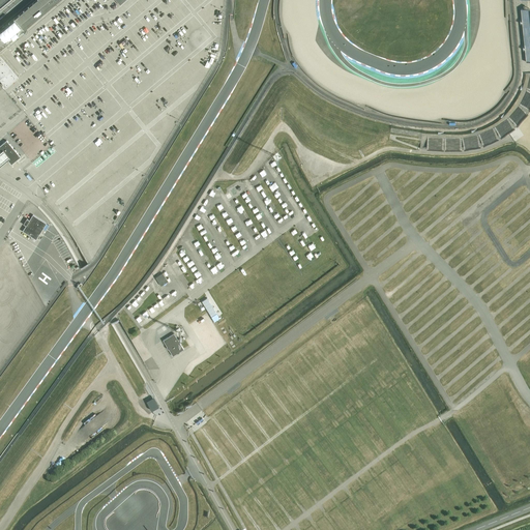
[(3,85),(3,86),(4,86),(5,86),(6,86),(19,76),(0,53),(0,46),(54,0),(36,0),(0,30),(0,78),(4,83),(3,83),(3,85)]
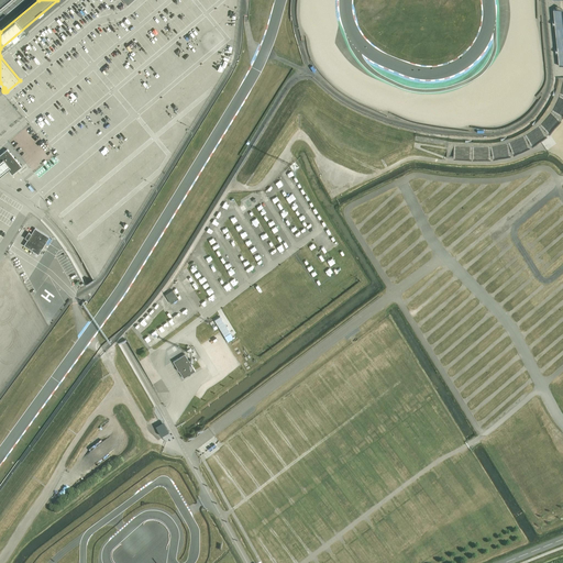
[(227,10),(230,15),(239,9),(235,4),(227,10)]
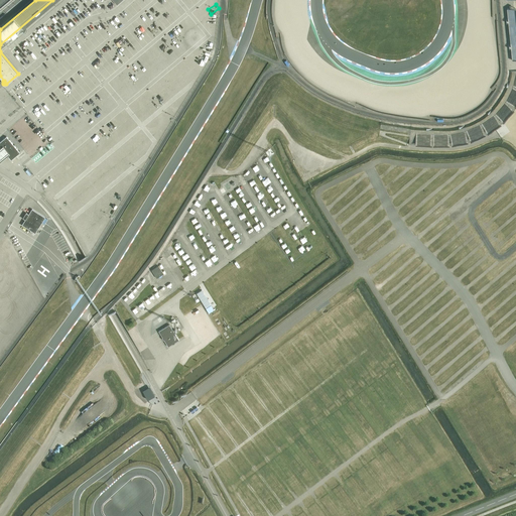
[(145,25),(140,29),(144,33),(148,29),(145,25)]
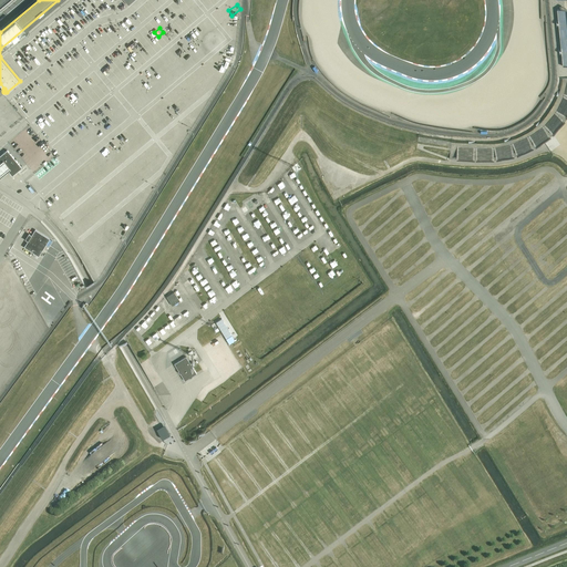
[(148,44),(155,39),(152,34),(145,40),(148,44)]
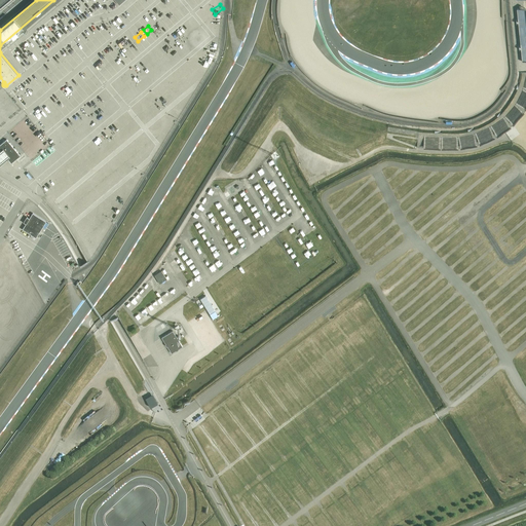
[(98,59),(103,65),(105,67),(103,69),(104,71),(109,67),(107,64),(112,60),(106,52),(98,59)]
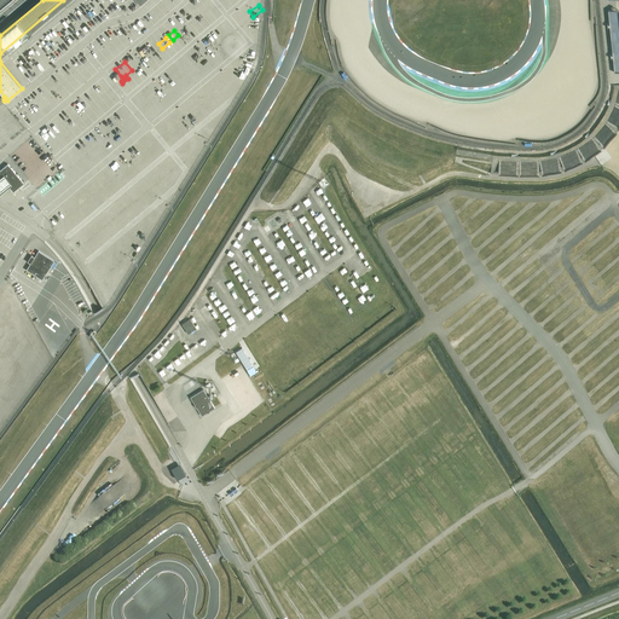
[(156,100),(166,93),(165,91),(155,98),(156,100)]
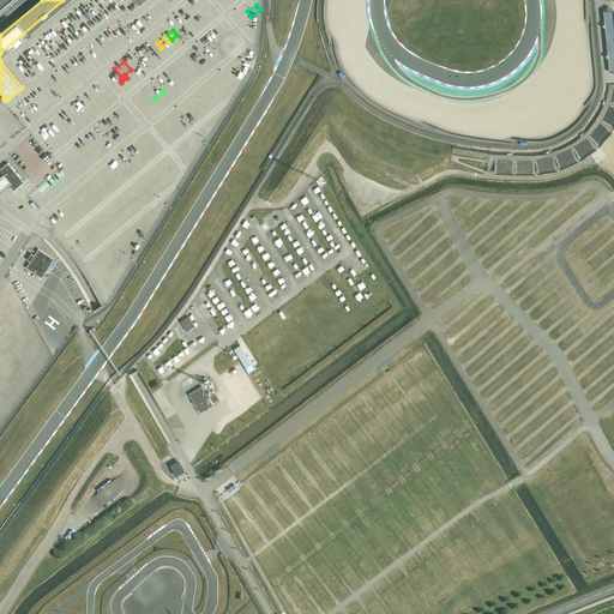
[(48,109),(52,107),(43,96),(40,98),(48,109)]
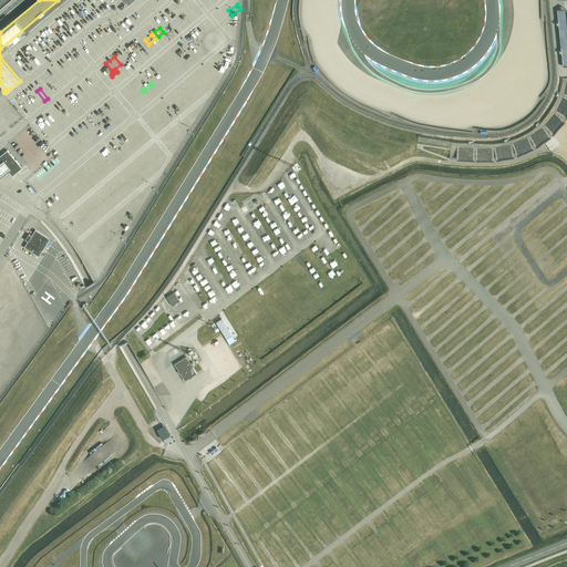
[(125,116),(131,111),(125,104),(120,110),(125,116)]
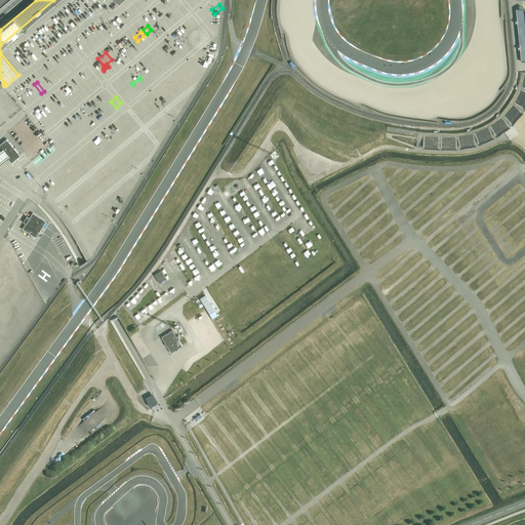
[(110,108),(101,116),(103,119),(112,111),(110,108)]
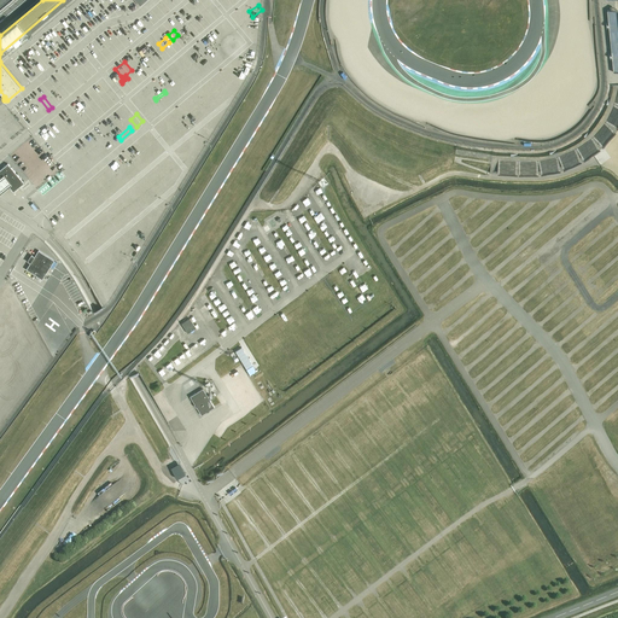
[(151,138),(158,147),(161,145),(152,135),(151,138)]
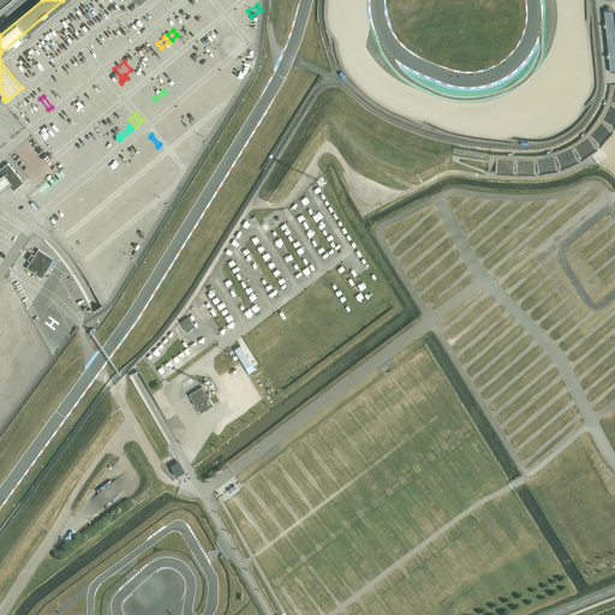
[(124,167),(127,165),(125,162),(130,159),(126,155),(119,161),(120,163),(124,167)]
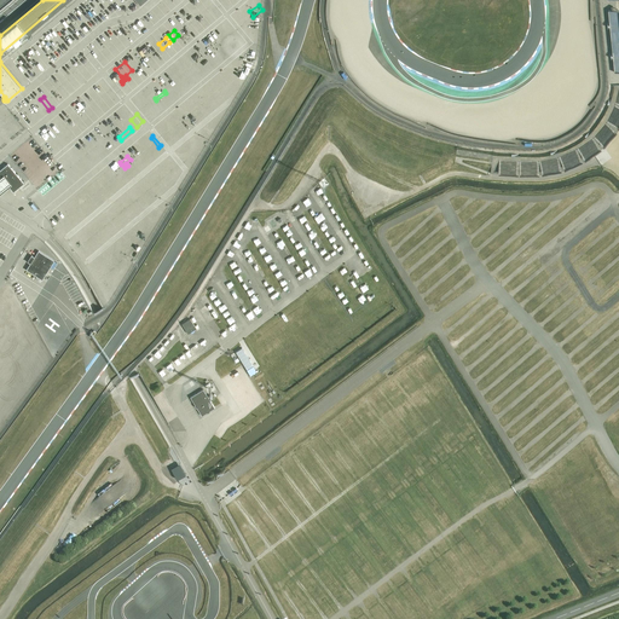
[(11,190),(13,192),(24,184),(7,165),(0,171),(0,175),(3,179),(7,185),(11,190)]
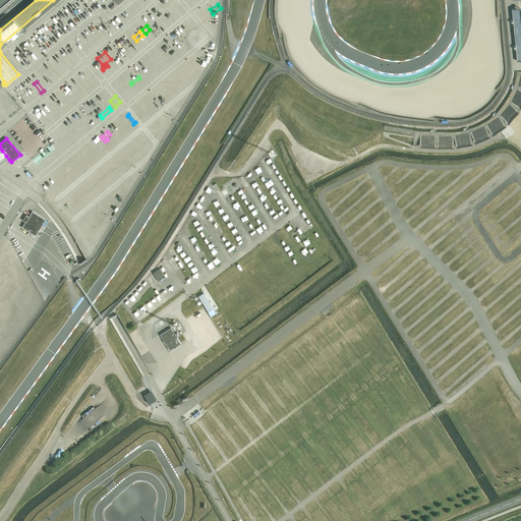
[(87,155),(89,153),(88,152),(96,145),(92,139),(81,150),(87,155)]
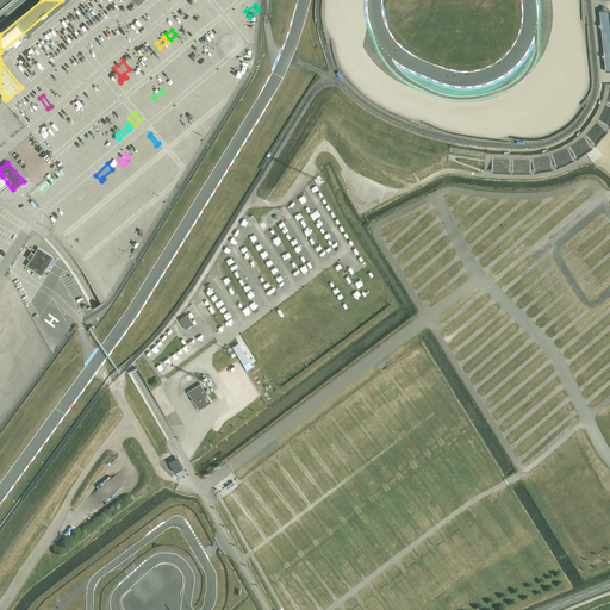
[(2,176),(0,179),(0,193),(0,194),(11,187),(2,176)]
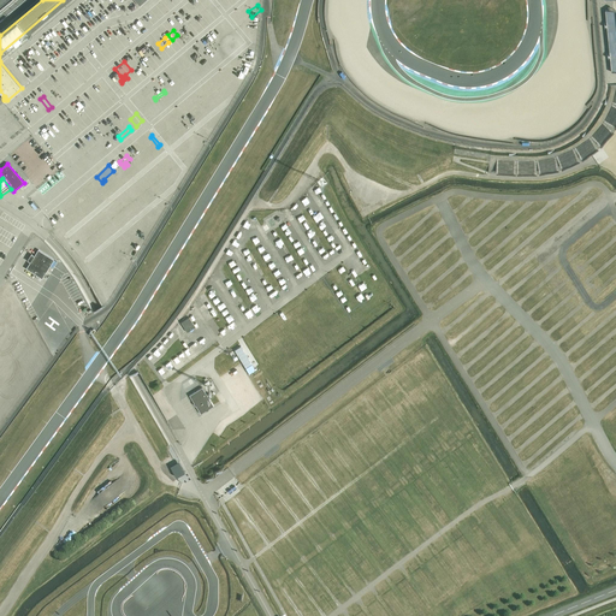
[(89,188),(84,191),(89,197),(94,194),(89,188)]
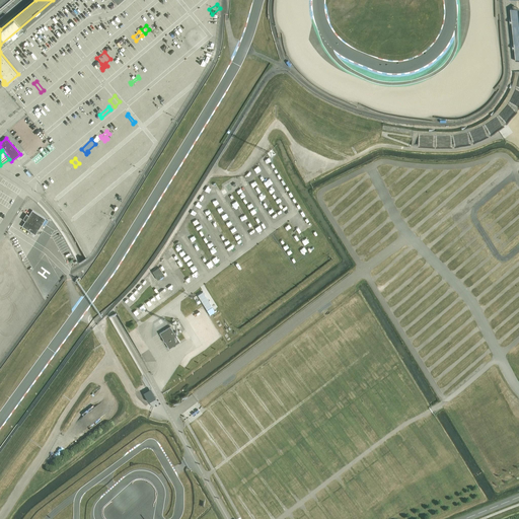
[(232,194),(240,188),(234,179),(226,186),(232,194)]
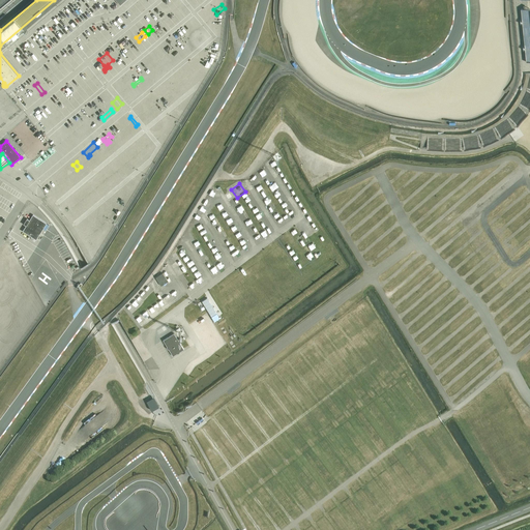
[(47,224),(33,215),(23,231),(36,240),(47,224)]
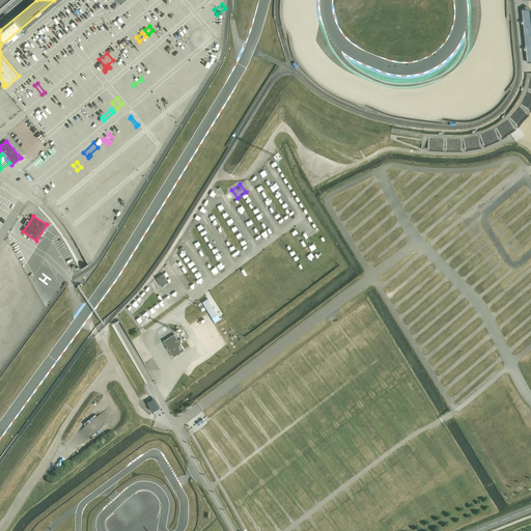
[(194,230),(189,234),(193,239),(198,234),(194,230)]
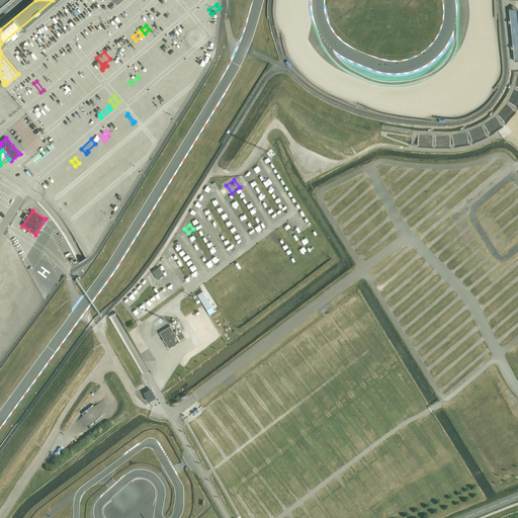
[(231,252),(234,251),(235,253),(239,251),(235,244),(229,247),(231,252)]
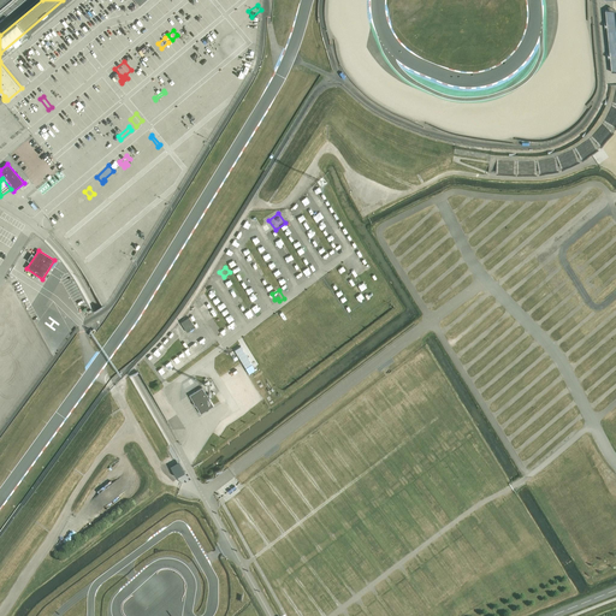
[(261,303),(255,307),(261,315),(266,312),(264,308),(265,308),(261,303)]
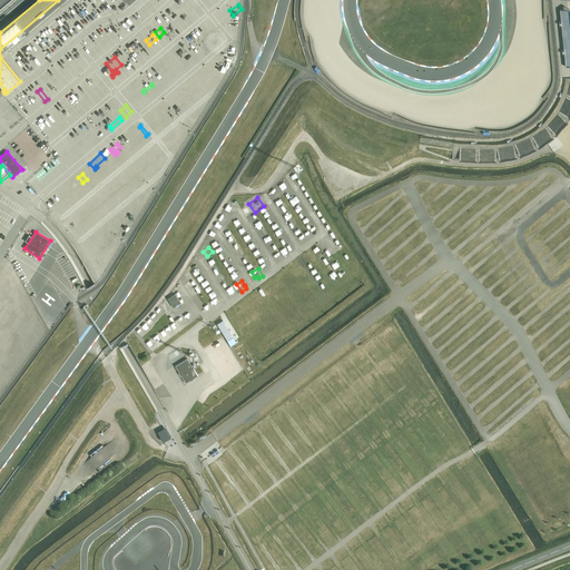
[(167,298),(173,307),(180,303),(175,294),(167,298)]
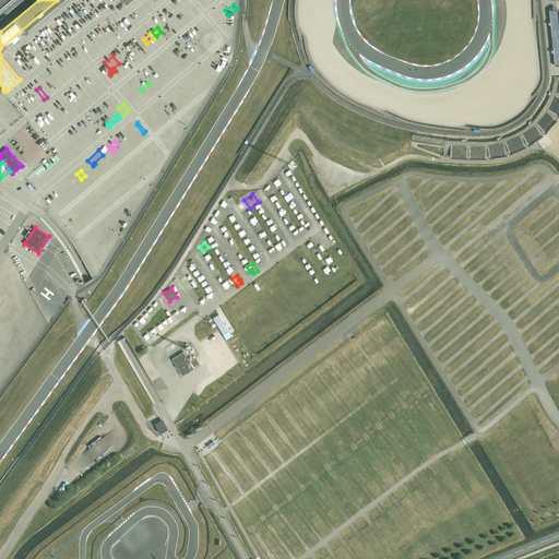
[(213,318),(223,335),(229,331),(218,314),(213,318)]
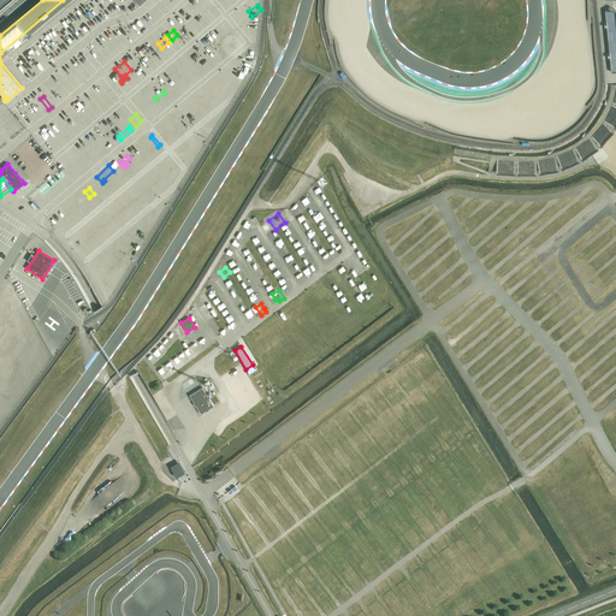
[(256,363),(249,368),(253,374),(261,369),(256,363)]
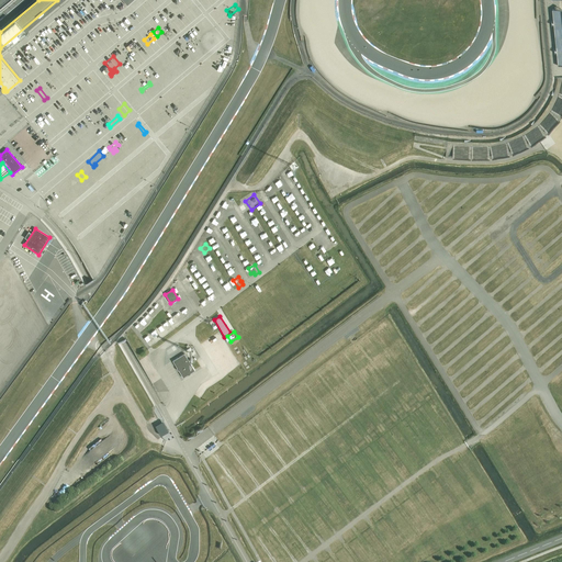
[(184,353),(173,361),(183,378),(194,371),(184,353)]
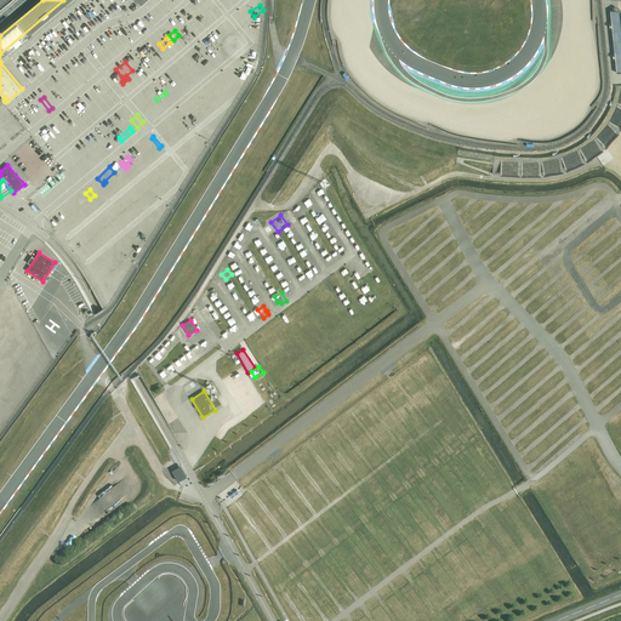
[(181,468),(186,466),(178,454),(175,456),(181,468)]
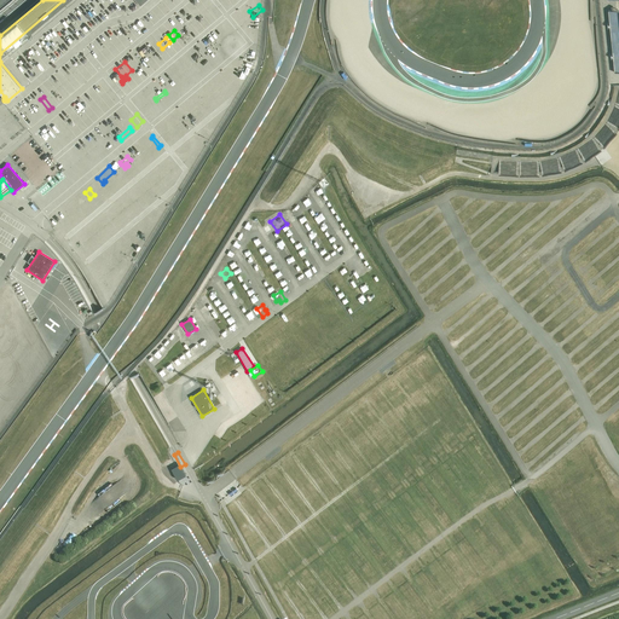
[(178,468),(172,472),(177,481),(183,478),(178,468)]
